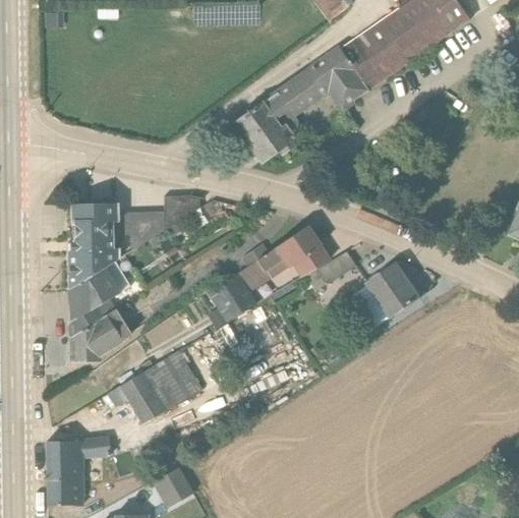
[(356,100),(471,18),(458,0),(401,0),(399,2),(398,3),(400,7),(342,47),(341,46),(234,123),(261,162),(276,150),(281,155),(299,142),(296,137),(305,130),(296,117),(296,116),(330,93),(344,112),(358,103),(356,100)]
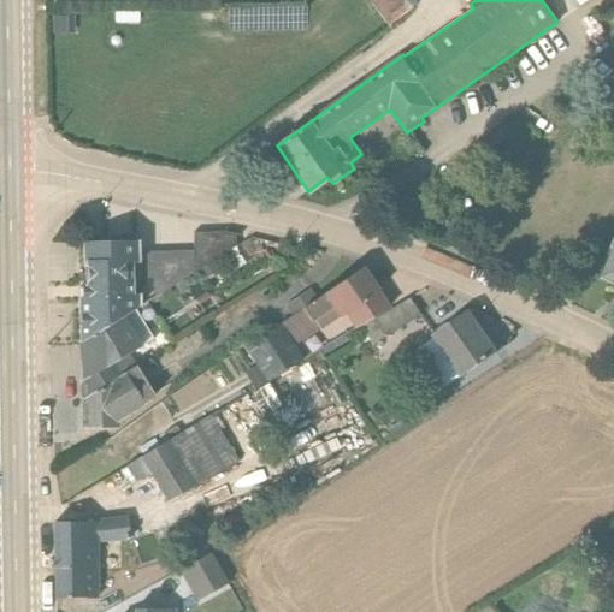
[(373,0),(391,23),(419,0),(373,0)]
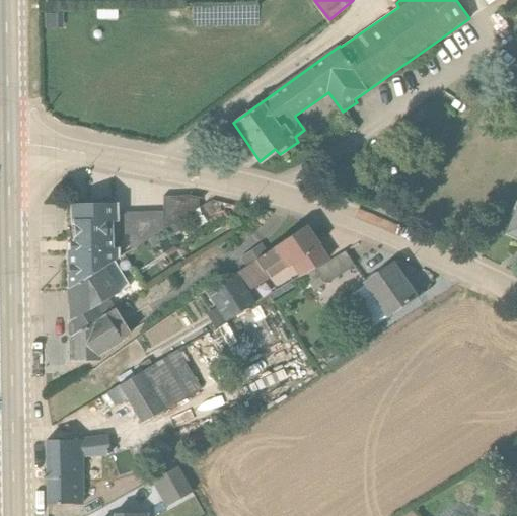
[(200,196),(191,195),(164,195),(163,210),(125,211),(125,233),(130,233),(130,248),(131,249),(200,206),(200,196)]
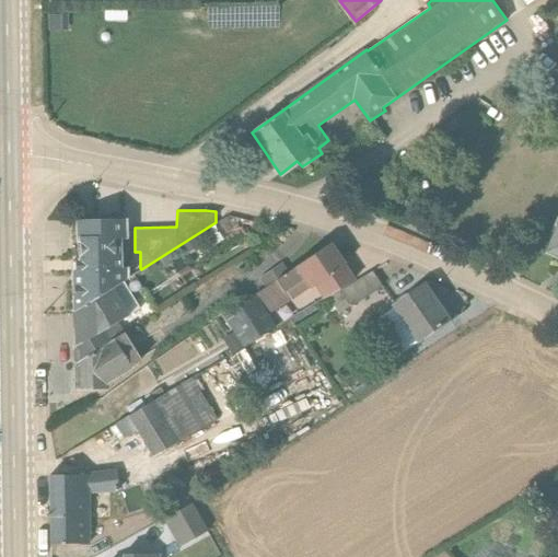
[(126,251),(126,220),(79,220),(80,270),(73,271),(73,311),(124,280),(127,278),(127,267),(119,267),(119,252),(126,251)]
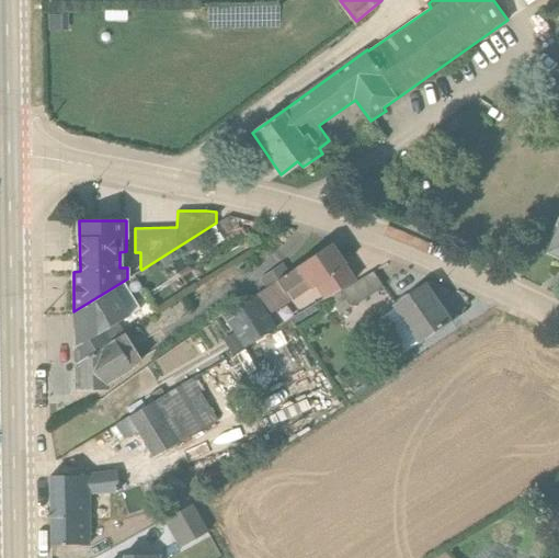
[(224,238),(215,224),(205,230),(210,240),(205,243),(208,248),(224,238)]
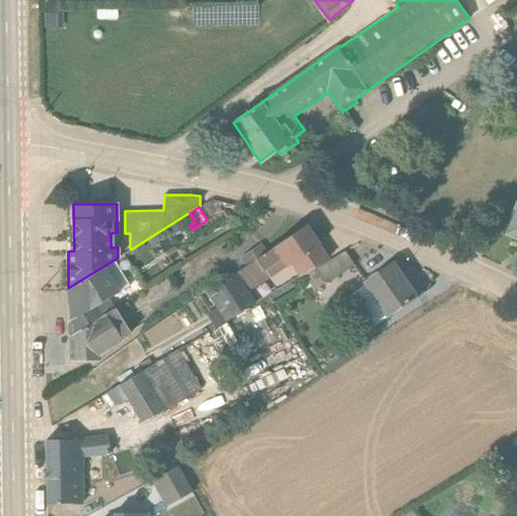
[(516,211),(508,232),(516,236),(516,211)]
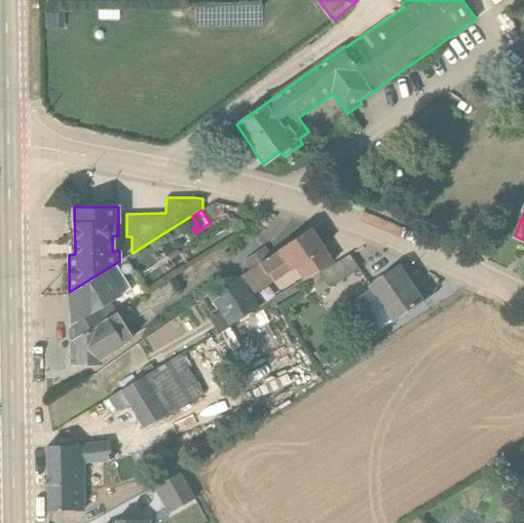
[(295,268),(326,247),(311,226),(210,296),(220,310),(210,318),(219,330),(259,305),(252,294),(274,278),(275,281),(295,268)]
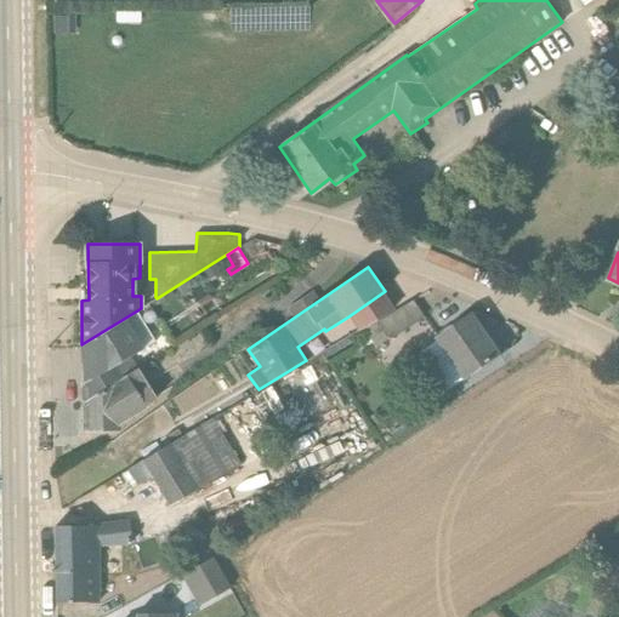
[(321,298),(314,289),(288,307),(294,316),(321,298)]
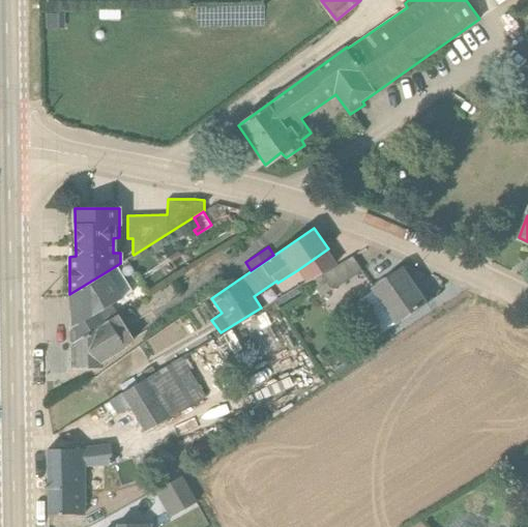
[(310,279),(321,295),(336,286),(340,290),(347,286),(345,282),(363,269),(354,255),(322,273),(321,272),(310,279)]
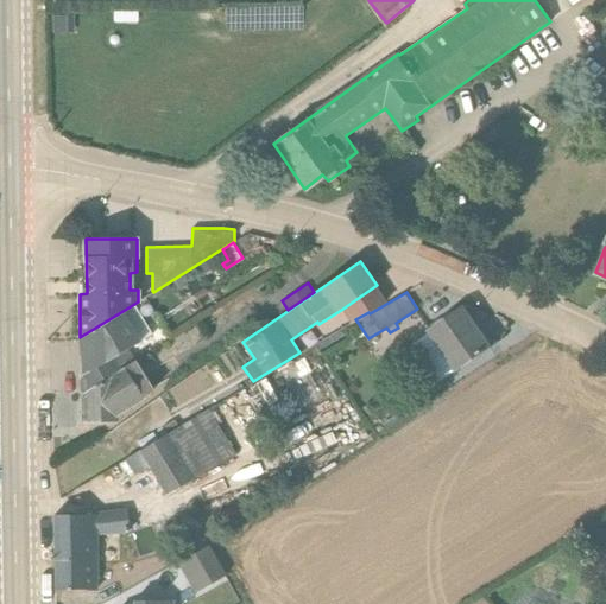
[(80,337),(82,394),(134,360),(128,347),(140,341),(141,339),(152,332),(134,304),(80,337)]
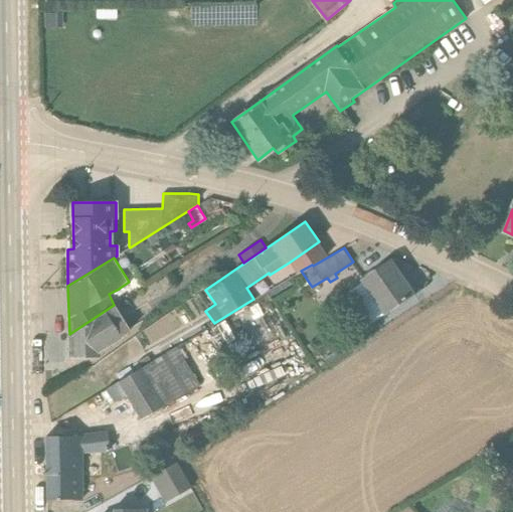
[(393,261),(363,281),(386,314),(415,293),(393,261)]
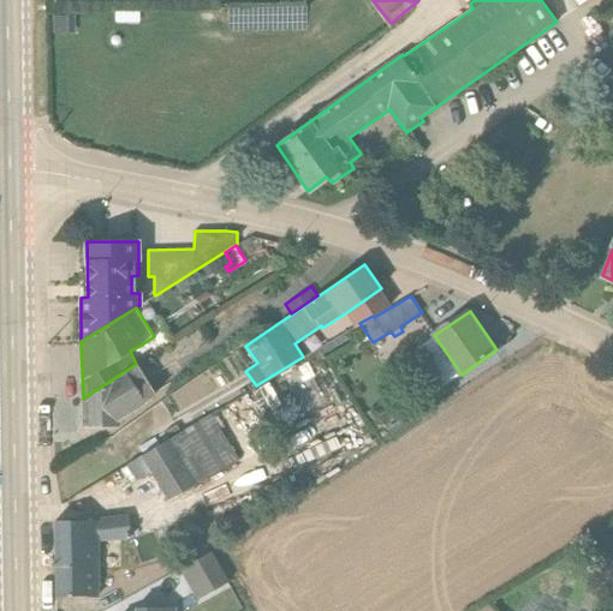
[(83,399),(83,427),(120,426),(120,418),(146,402),(144,400),(155,394),(136,364),(83,399)]
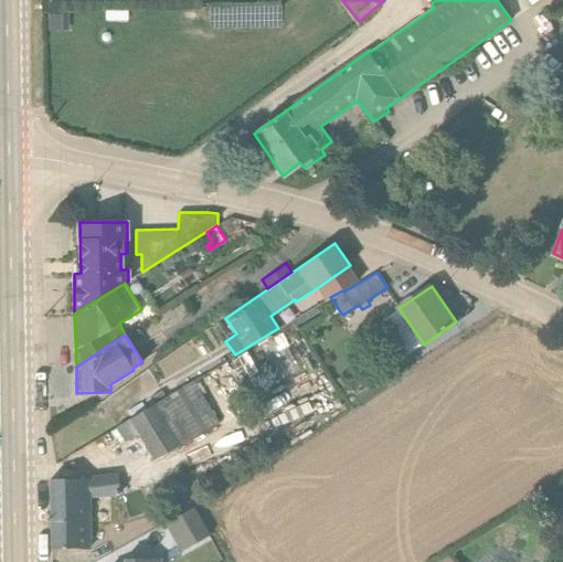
[(258,370),(246,350),(237,356),(248,375),(258,370)]
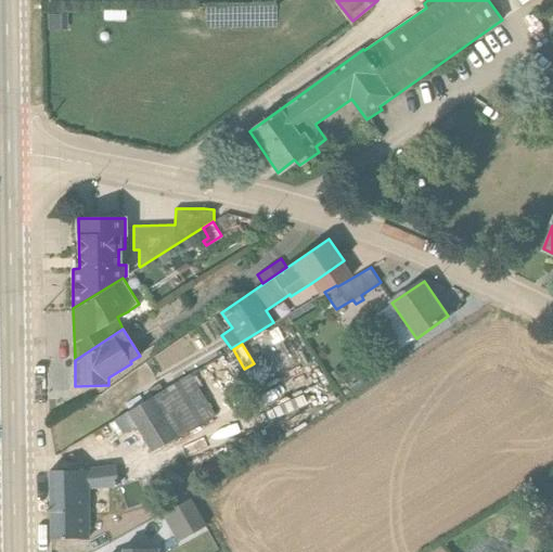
[(355,348),(347,362),(361,368),(368,355),(355,348)]
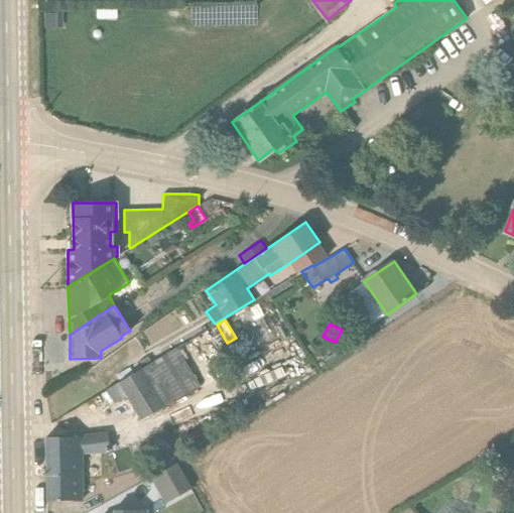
[(177,346),(107,389),(115,402),(126,395),(141,419),(201,384),(177,346)]
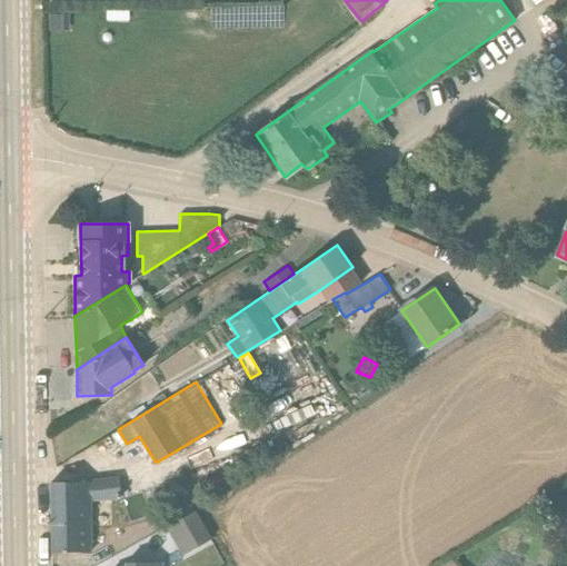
[(167,399),(163,393),(155,397),(159,404),(167,399)]
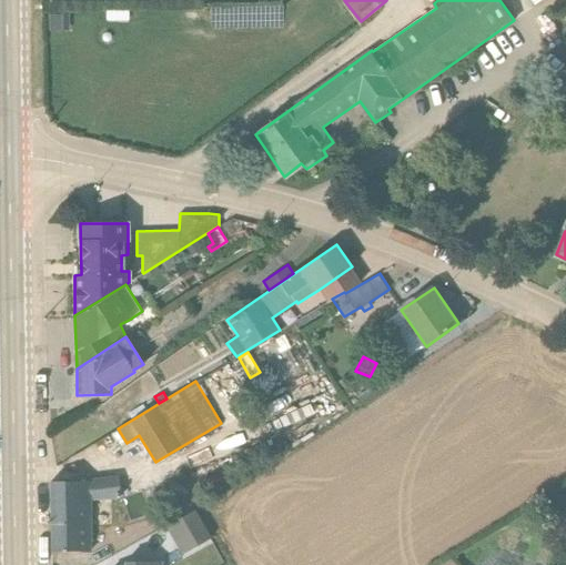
[(119,496),(119,475),(93,477),(93,481),(51,482),(52,551),(91,551),(90,498),(119,496)]
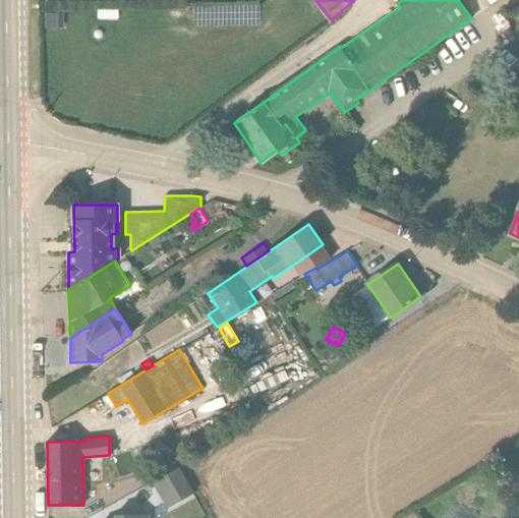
[(153,476),(170,502),(196,484),(179,459),(153,476)]
